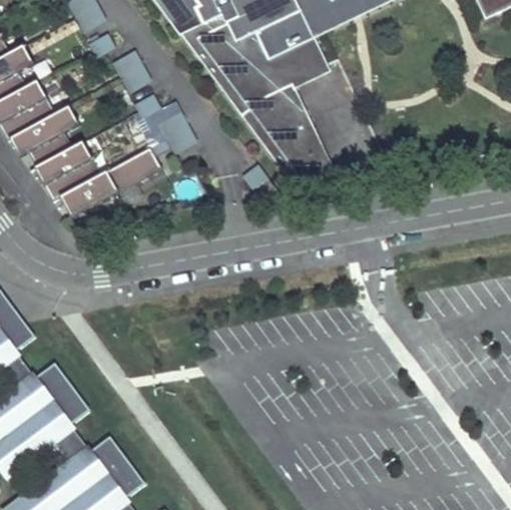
[(74,16),(97,3),(96,0),(66,0),(74,16)]
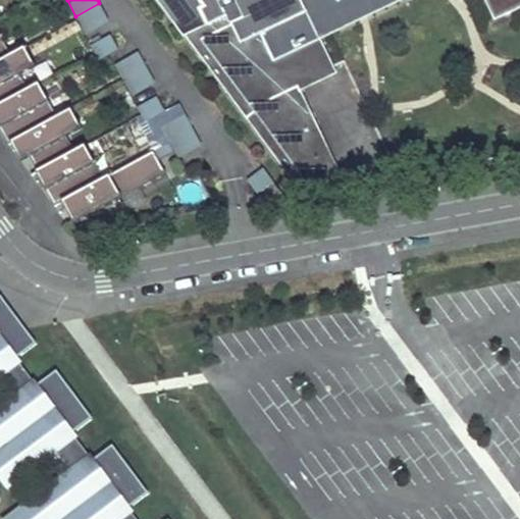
[(480,0),(485,10),(508,0),(163,0),(171,10),(169,12),(175,20),(201,8),(207,21),(185,33),(295,180),(304,179),(300,171),(325,159),(299,102),(287,107),(281,96),(294,91),(287,74),(322,57),(309,28),(303,14),(333,0),(480,0)]
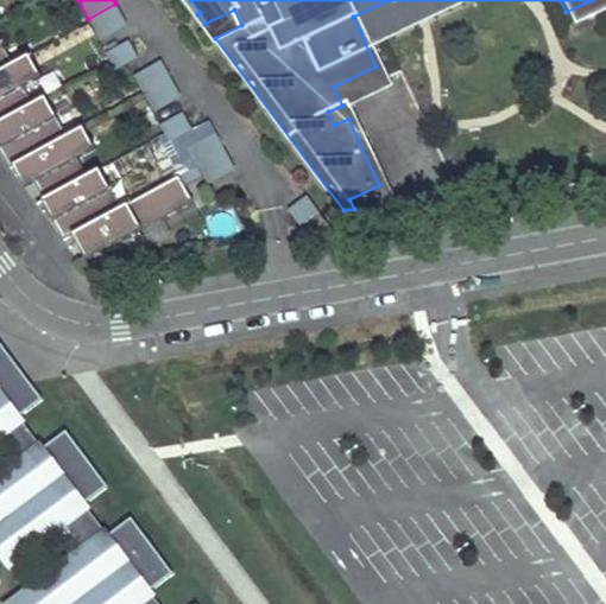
[(389,0),(353,17),(360,32),(430,0),(389,0)]
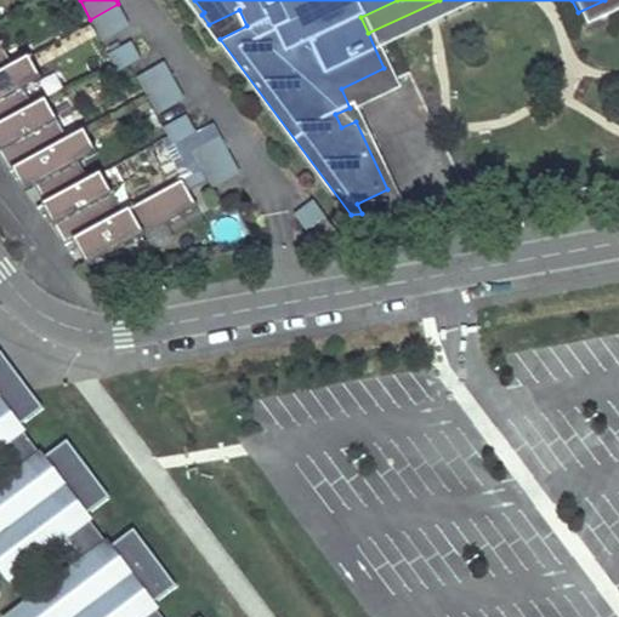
[(129,23),(118,4),(90,20),(101,39),(129,23)]
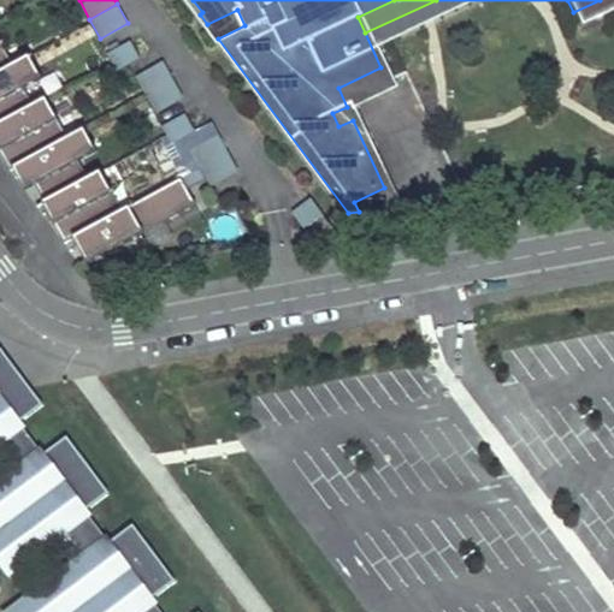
[(237,10),(207,24),(218,39),(244,25),(237,10)]
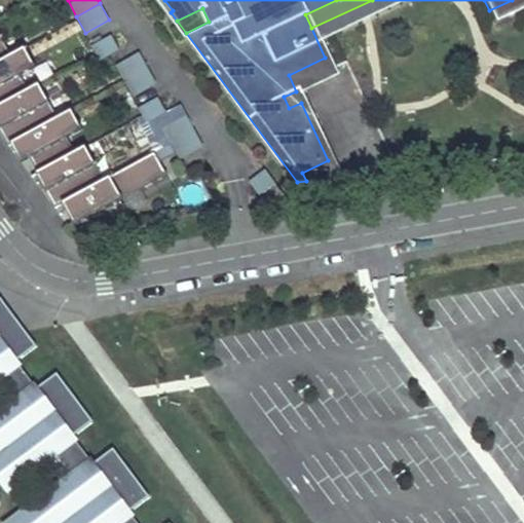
[(95,50),(113,40),(109,33),(90,43),(95,50)]
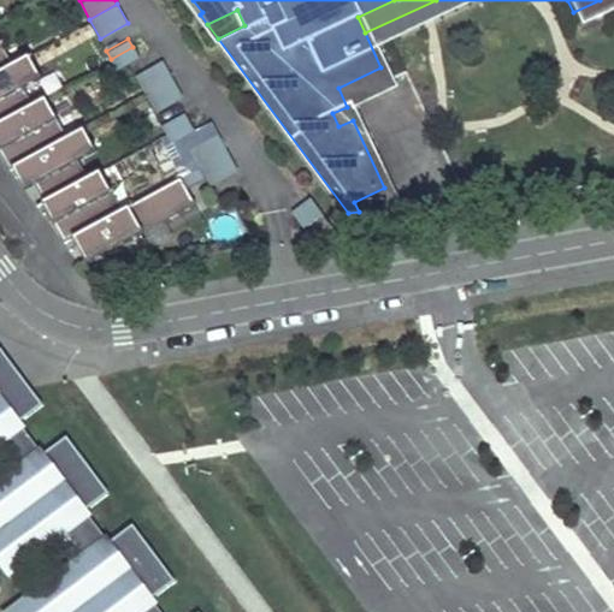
[(11,61),(1,43),(0,45),(0,57),(5,65),(9,63),(11,61)]
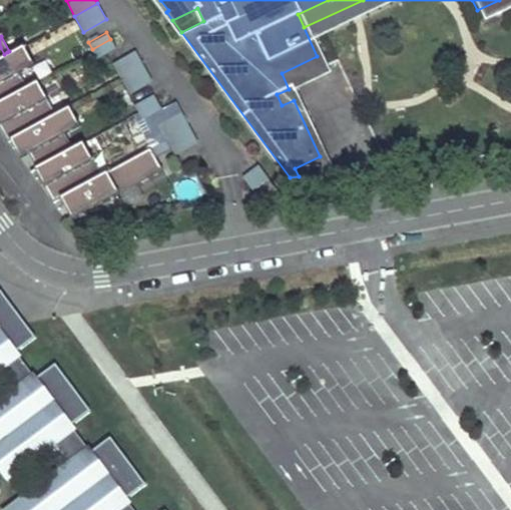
[(115,46),(110,39),(92,49),(96,57),(115,46)]
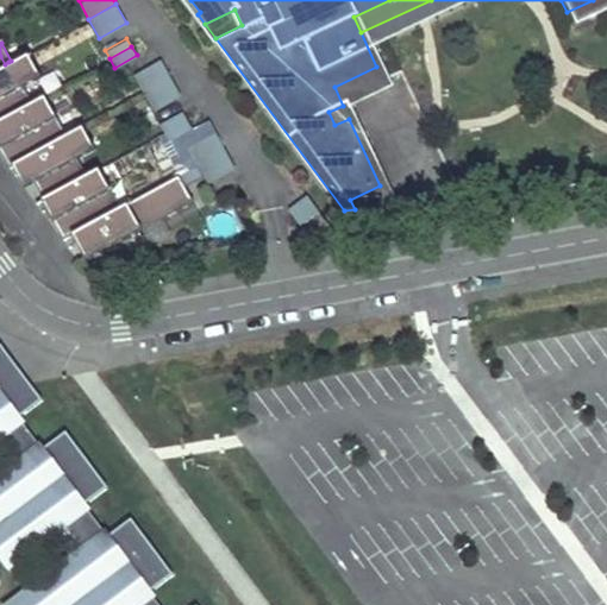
[(42,75),(29,51),(11,61),(8,62),(22,86),(42,75)]
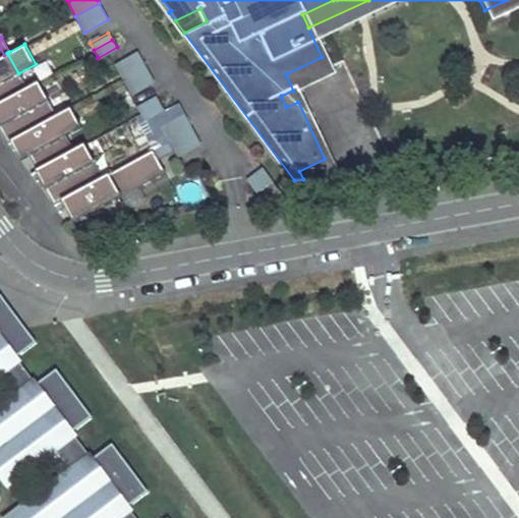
[(122,78),(146,65),(136,50),(113,62),(122,78)]
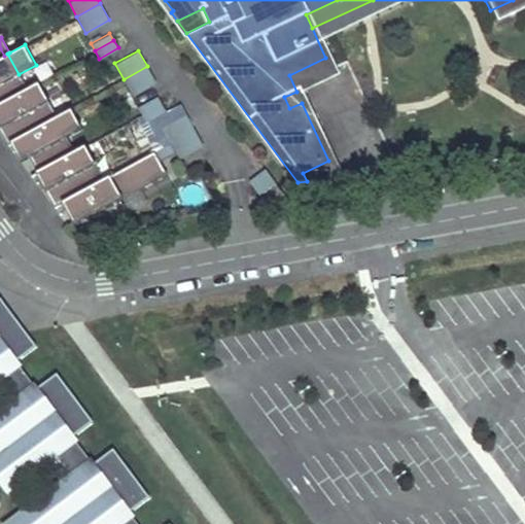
[(4,56),(0,58),(0,102),(24,90),(24,89),(26,88),(19,74),(7,54),(4,56)]
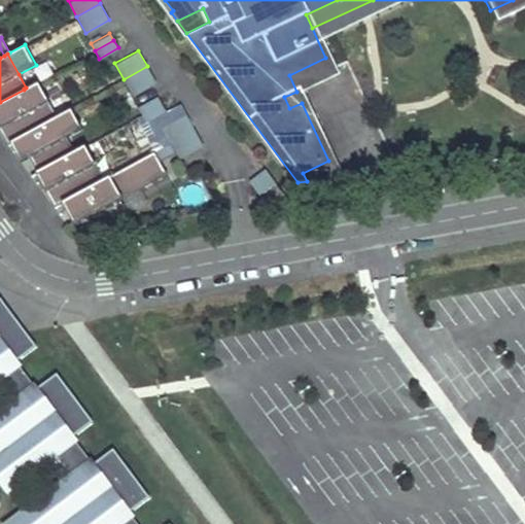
[(132,95),(156,82),(147,66),(124,79),(132,95)]
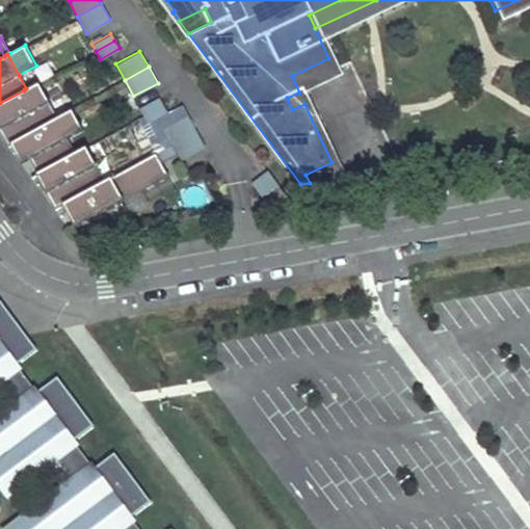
[(49,122),(48,121),(40,105),(48,101),(38,82),(37,83),(37,82),(26,88),(24,89),(24,90),(0,103),(0,113),(5,123),(15,140),(19,137),(49,122)]
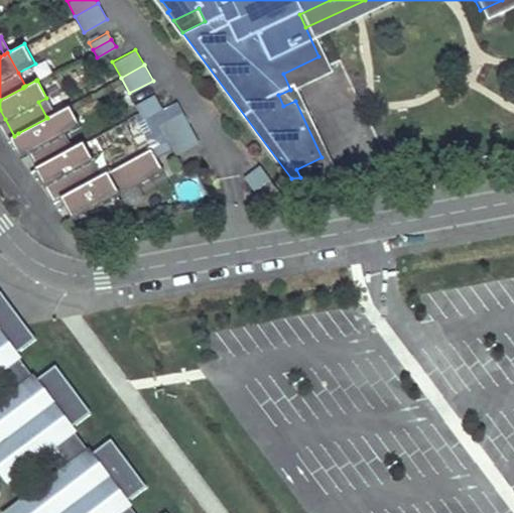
[(295,101),(290,90),(278,95),(283,106),(295,101)]
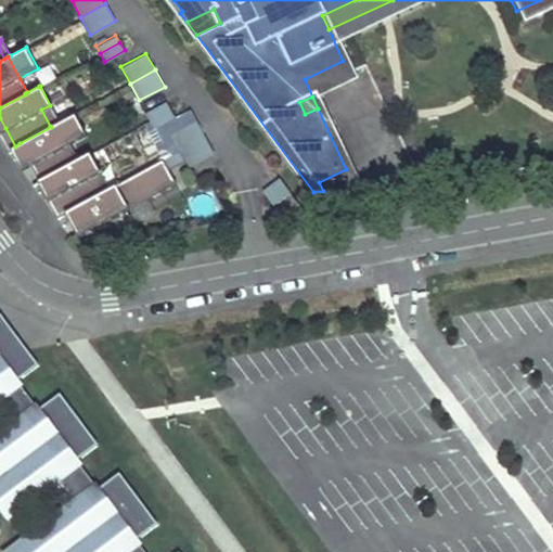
[(149,119),(169,108),(165,100),(144,112),(149,119)]
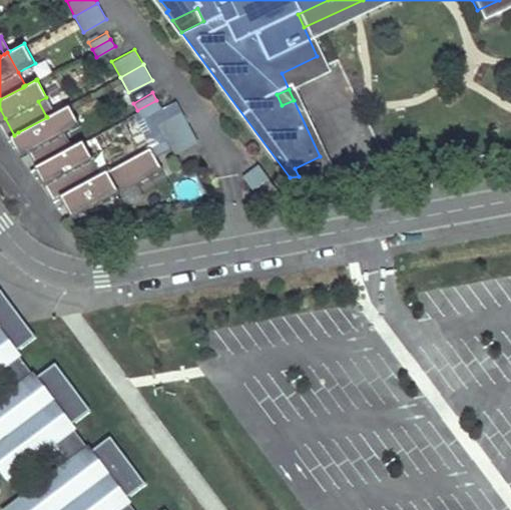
[(53,113),(54,112),(46,97),(38,101),(46,116),(53,113)]
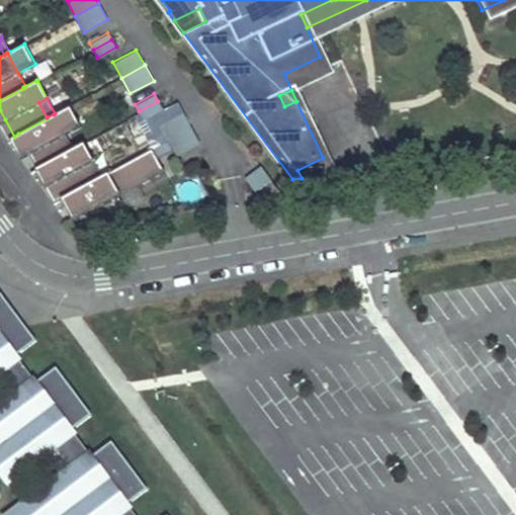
[(162,108),(158,101),(139,111),(143,118),(162,108)]
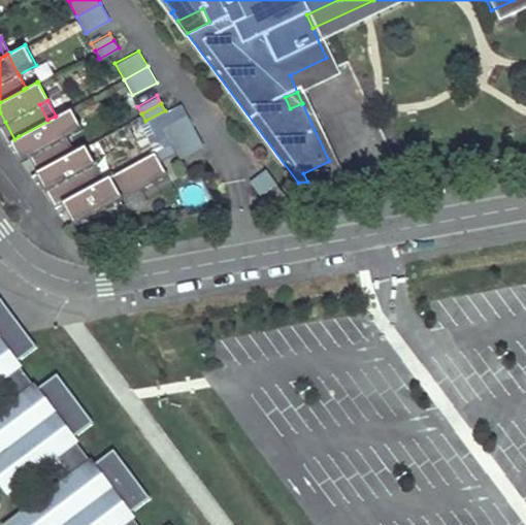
[(55,117),(65,136),(84,126),(72,107),(70,108),(56,116),(55,117)]
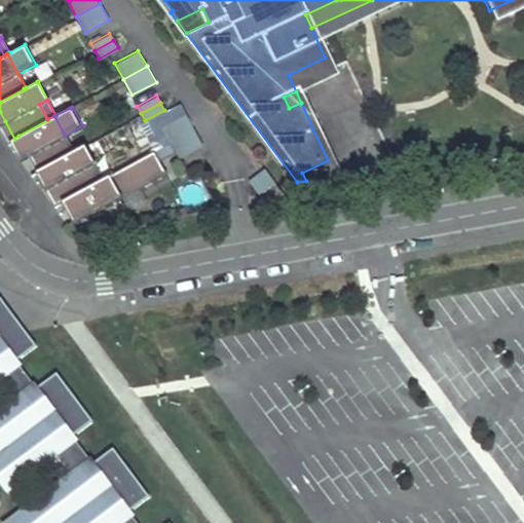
[(170,142),(194,128),(185,112),(160,125),(170,142)]
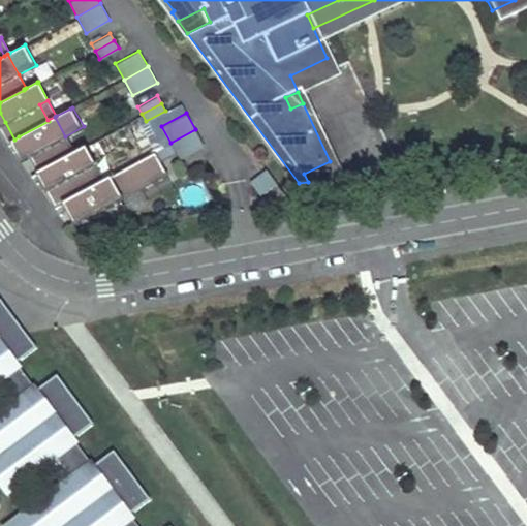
[(70,152),(73,150),(65,136),(55,117),(48,120),(49,121),(19,136),(29,156),(36,171),(37,171),(42,167),(70,152)]
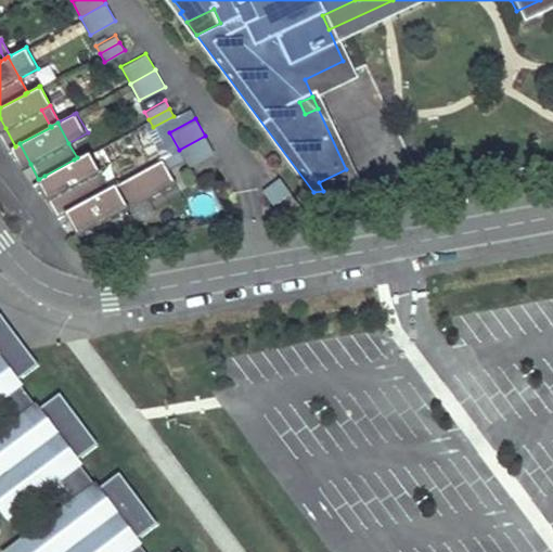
[(188,166),(214,152),(205,136),(179,150),(188,166)]
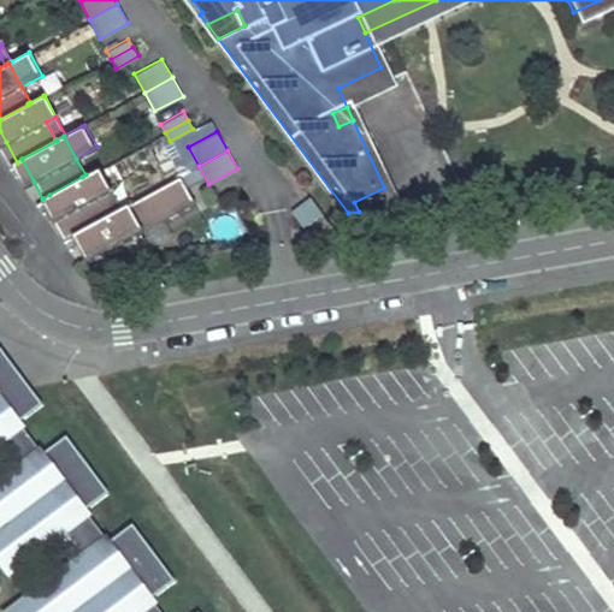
[(34,182),(22,159),(17,162),(11,165),(11,166),(23,188),(34,182)]
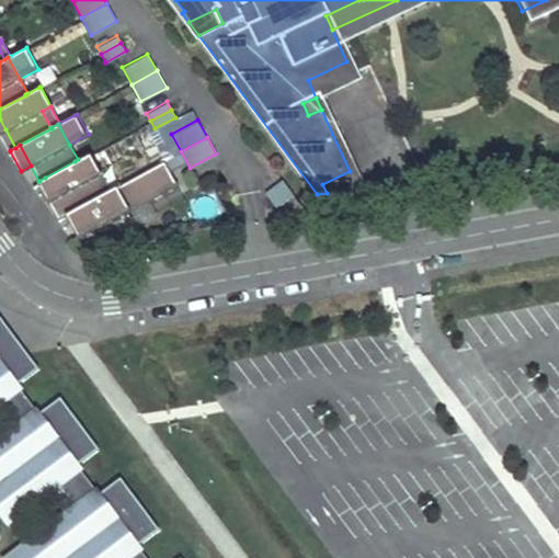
[(190,168),(181,151),(164,160),(173,177),(190,168)]
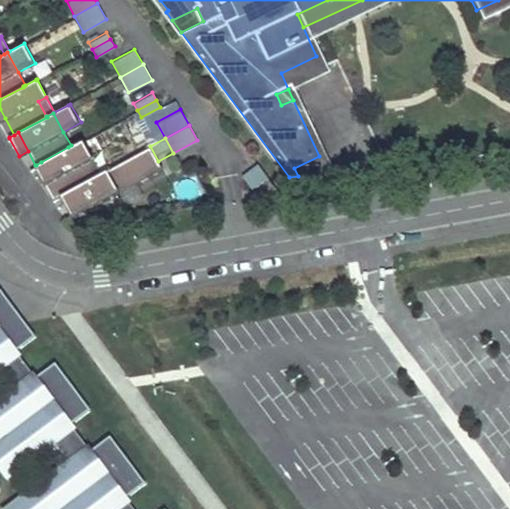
[(92,177),(94,175),(86,161),(92,158),(82,140),(81,140),(71,145),(68,147),(41,162),(50,178),(42,182),(52,200),(59,196),(60,195),(60,194),(92,177)]
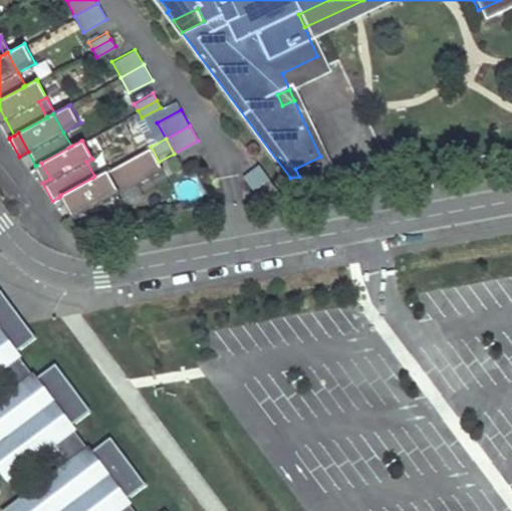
[(71,219),(163,169),(159,162),(151,147),(149,148),(149,147),(100,173),(94,176),(92,178),(60,195),(60,196),(59,197),(71,219)]
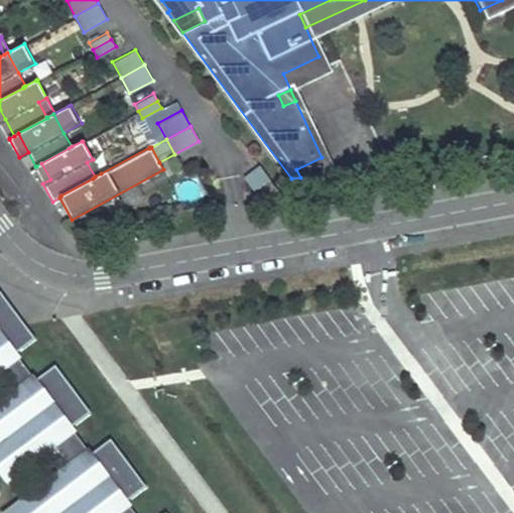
[(296,169),(300,177),(329,173),(322,157),(296,169)]
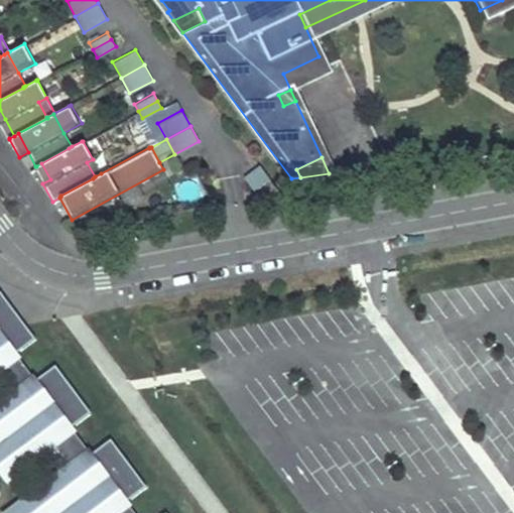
[(101,173),(93,159),(87,162),(95,176),(101,173)]
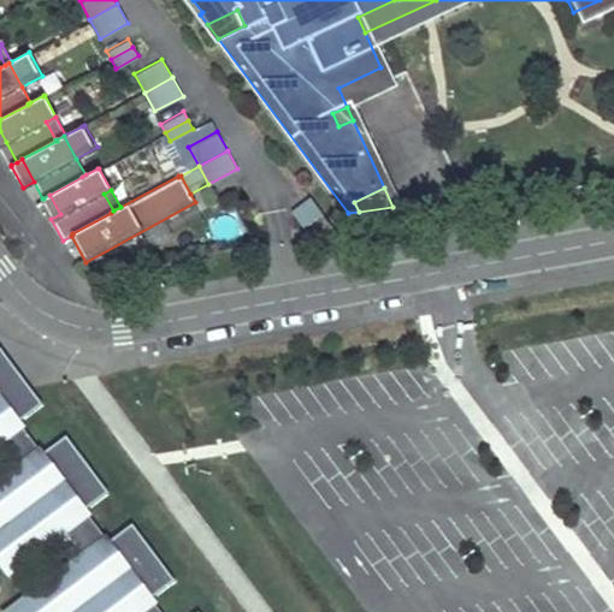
[(40,200),(51,219),(60,214),(49,195),(43,198),(42,198),(40,200)]
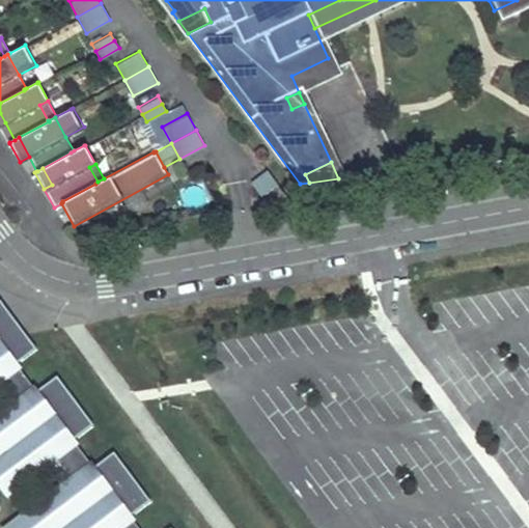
[(260,195),(276,183),(267,169),(250,181),(260,195)]
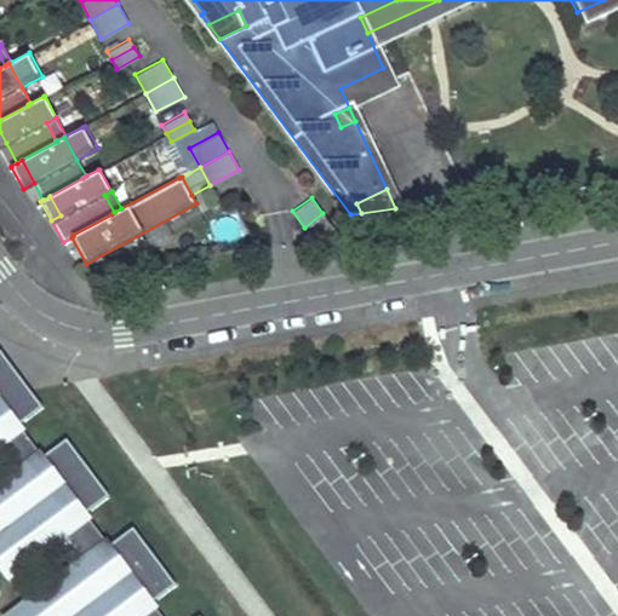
[(40,404),(0,349),(0,447),(15,467),(0,478),(0,518),(32,559),(66,534),(81,556),(47,581),(73,615),(199,615),(198,614),(195,615),(161,615),(149,599),(173,581),(131,525),(107,543),(83,511),(107,493),(66,437),(41,454),(16,422),(40,404)]
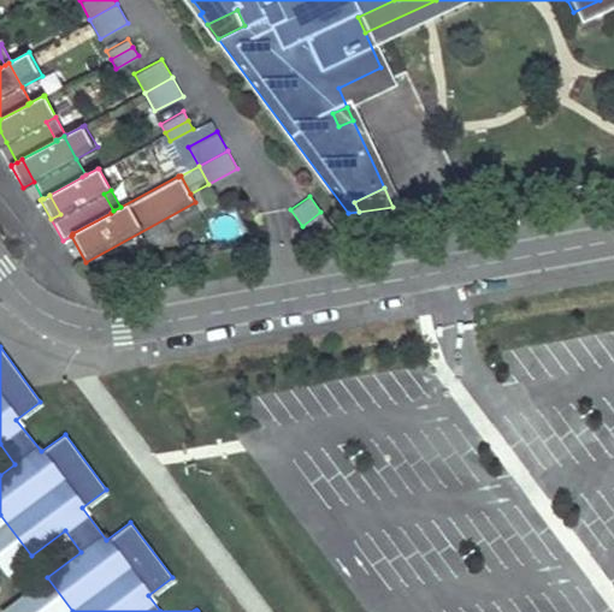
[(0,562),(9,572),(31,556),(0,515),(0,562)]
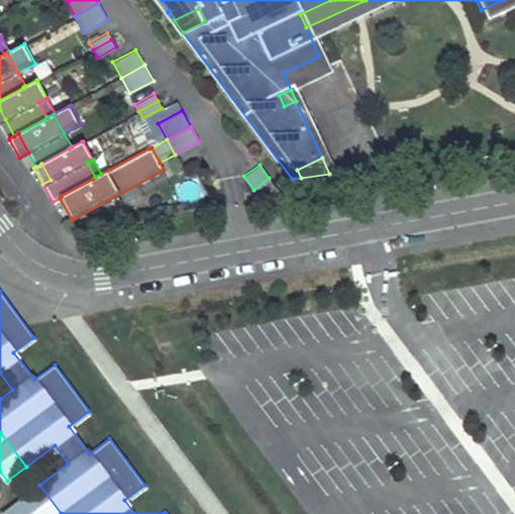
[(61,513),(39,485),(1,513),(0,513),(61,513)]
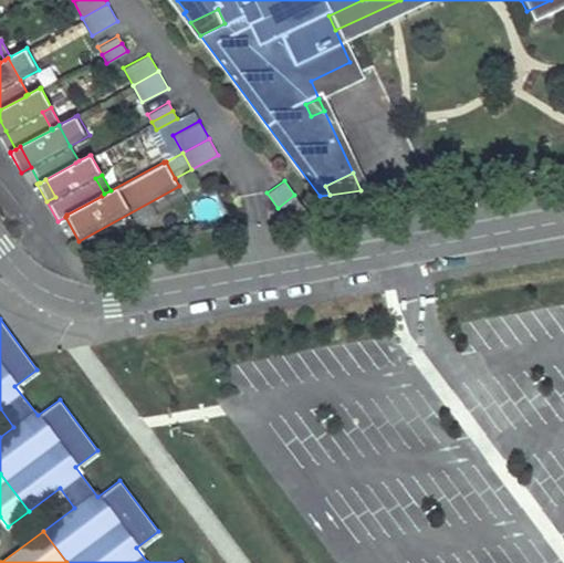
All buildings are outlined.
